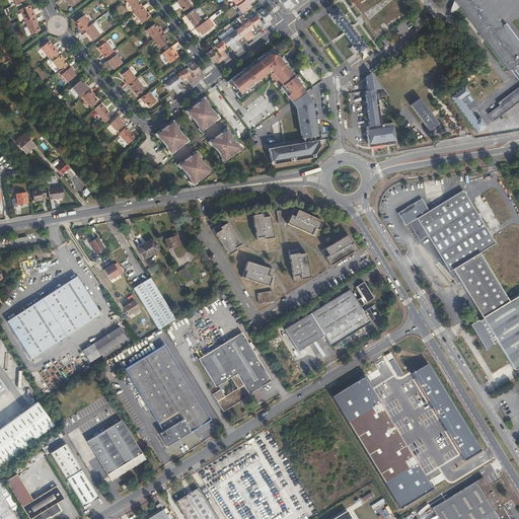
[(137,0),(126,0),(135,12),(143,6),(137,0)]
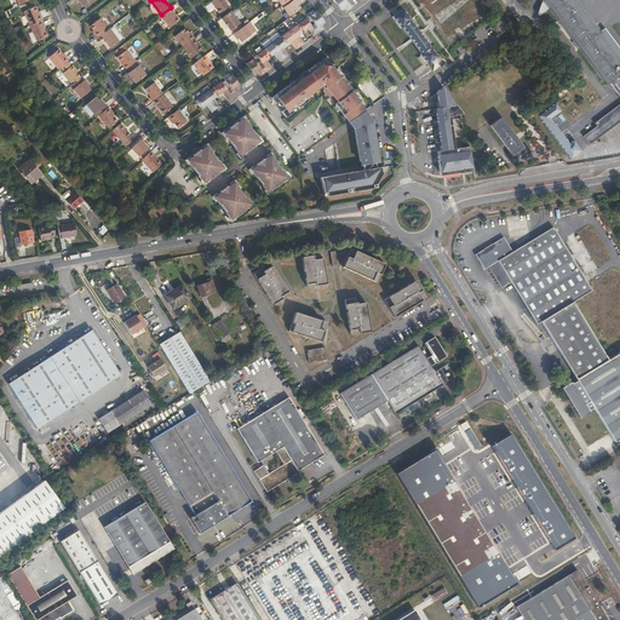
[(229,7),(223,0),(212,0),(211,1),(219,13),(229,7)]
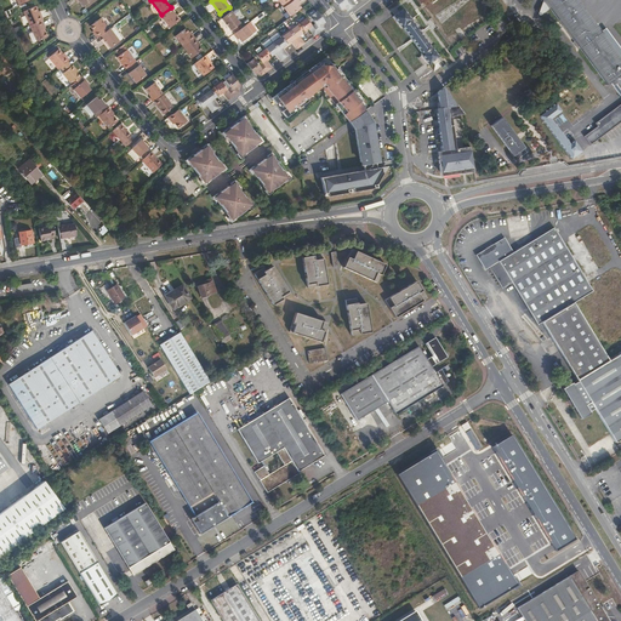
[(284,7),(290,16),(291,16),(300,10),(301,9),(298,5),(297,4),(300,1),(298,0),(292,0),(285,6),(284,7)]
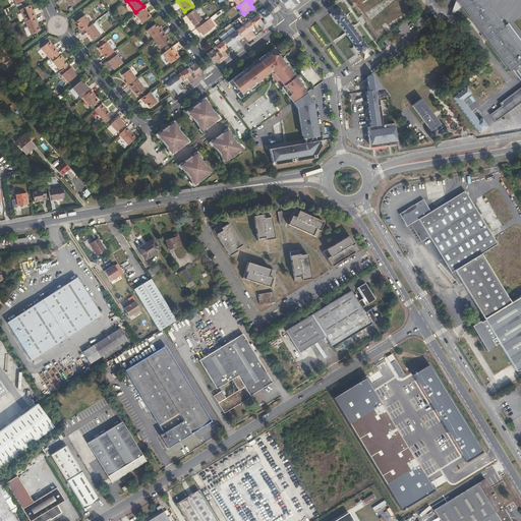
[(289,6),(292,9),(295,7),(289,0),(280,0),(287,8),(289,6)]
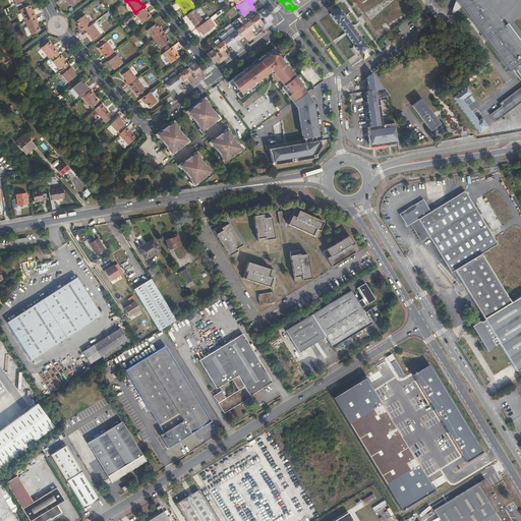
[(453,0),(461,11),(463,10),(455,0),(453,0)]
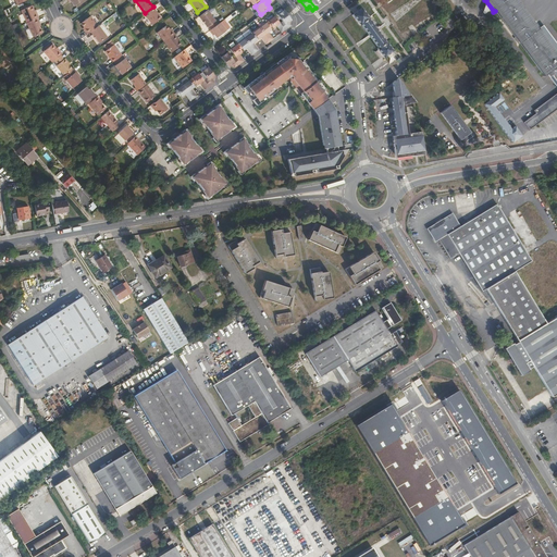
[(556,53),(555,51),(517,0),(486,0),(495,11),(544,76),(549,72),(556,81),(556,76),(553,71),(556,67),(556,53)]
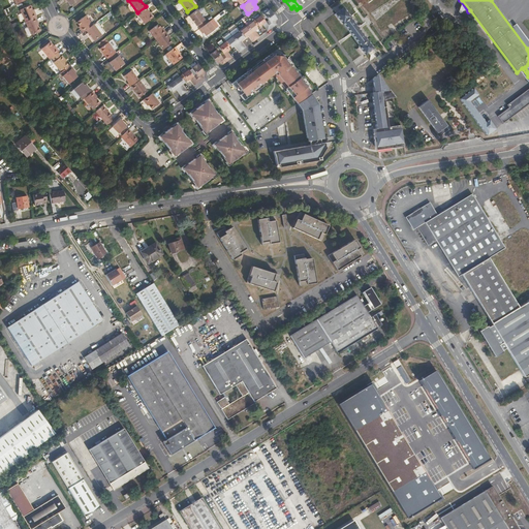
[(20,10),(25,22),(35,17),(36,17),(34,12),(32,9),(30,5),(20,10)]
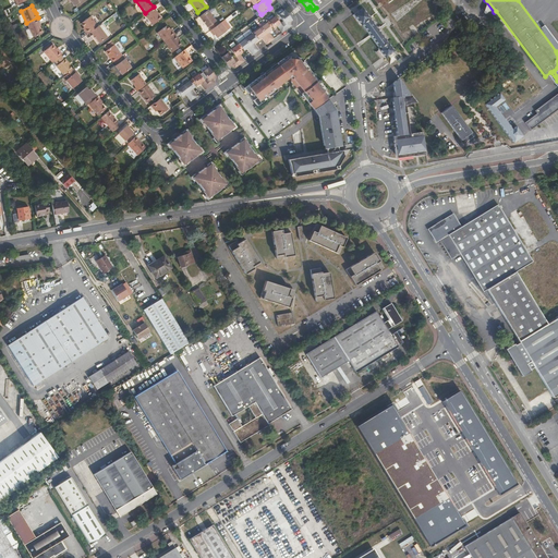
[(145,13),(144,13),(153,25),(161,19),(154,7),(145,13)]
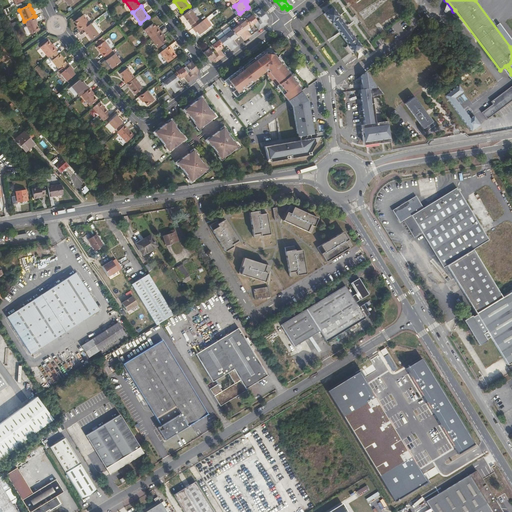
[(332,8),(324,14),(331,22),(332,22),(348,44),(347,45),(353,52),(360,46),(355,39),(354,39),(338,17),(332,8)]
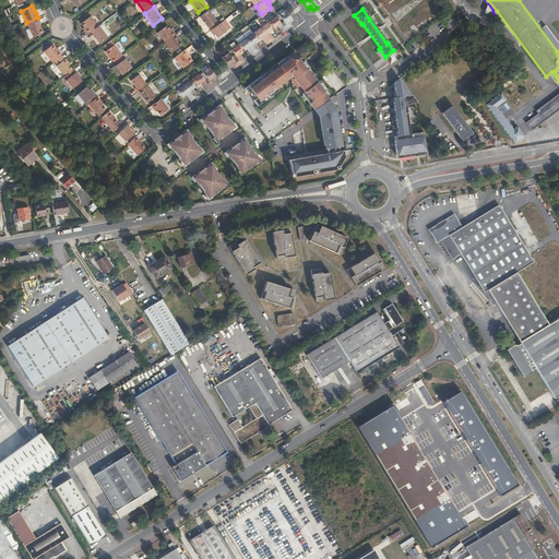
[(212,30),(218,24),(209,10),(200,16),(207,27),(210,26),(212,30)]
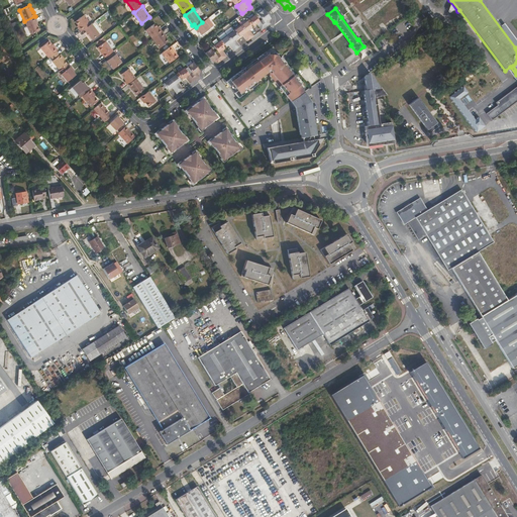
[(271,18),(264,9),(257,14),(263,20),(267,26),(271,23),(268,20),(271,18)]
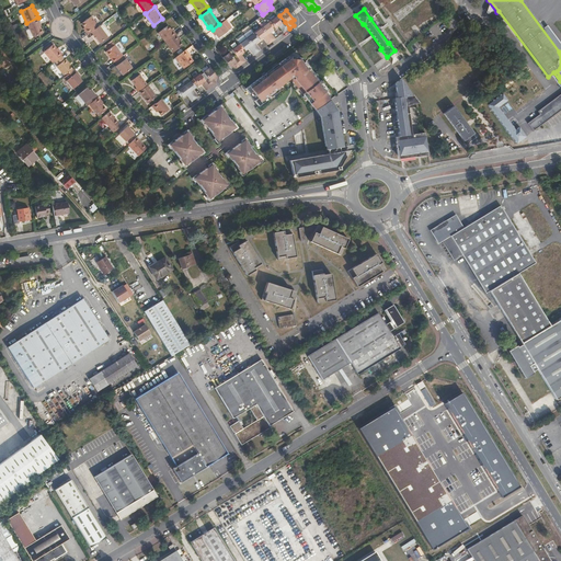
[(84,31),(88,34),(91,32),(99,26),(91,16),(81,23),(84,27),(86,30),(84,31)]
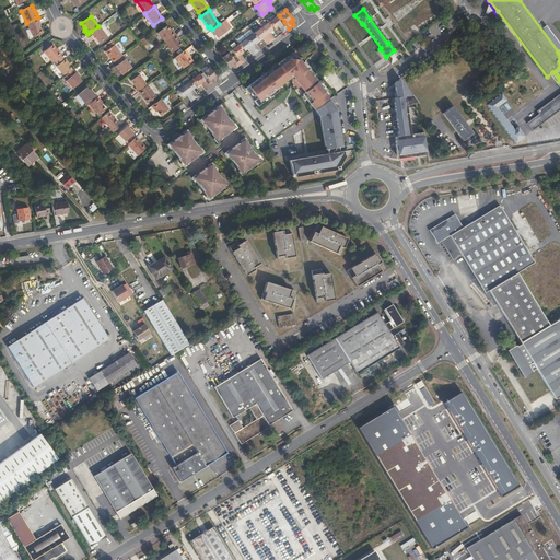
[(269,22),(270,23),(273,26),(275,28),(278,26),(283,33),(287,31),(281,24),(276,16),(269,22)]
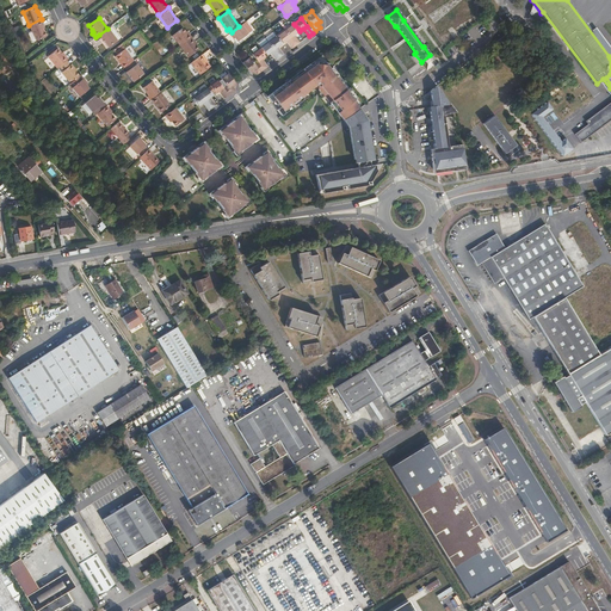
[(41,19),(29,25),(36,41),(47,36),(43,29),(42,25),(43,24),(41,19)]
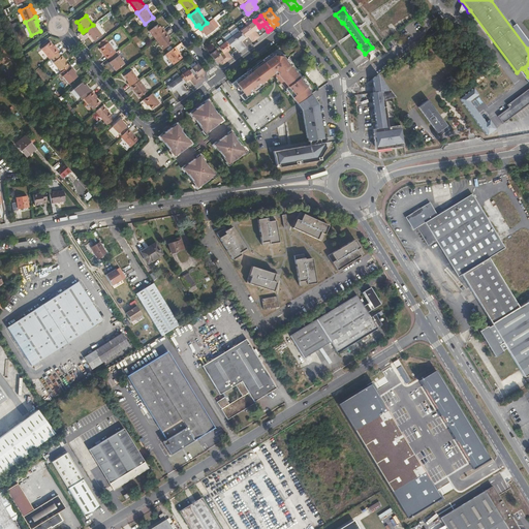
[(215,29),(209,22),(207,23),(200,28),(199,29),(201,32),(203,32),(204,33),(206,36),(215,29)]
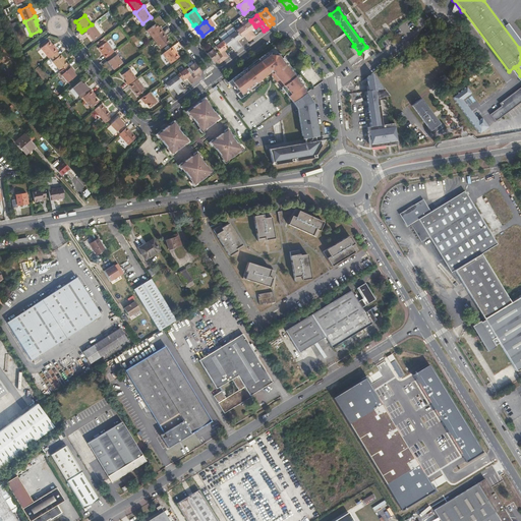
[(249,21),(243,25),(252,39),(255,37),(251,30),(253,27),(252,26),(250,22),(249,21)]
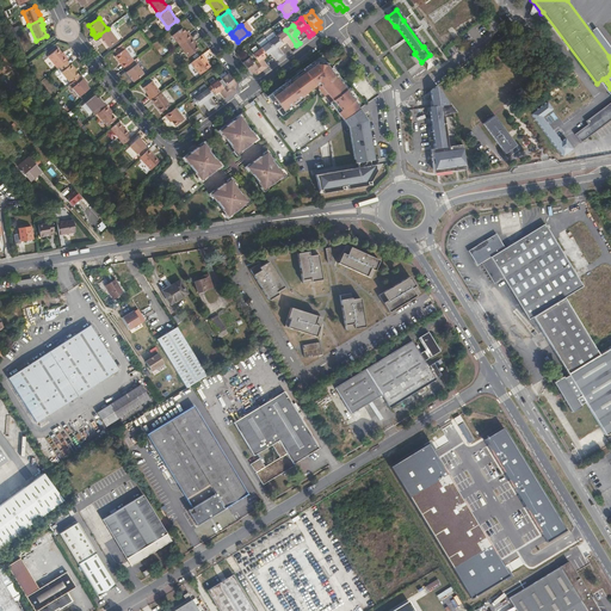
[(117,41),(107,28),(107,29),(99,35),(109,47),(117,41)]
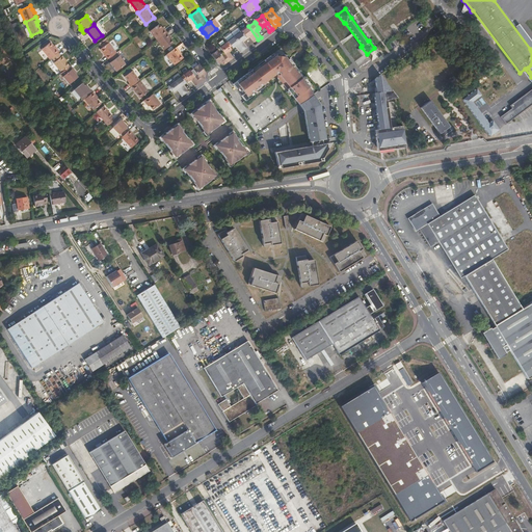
[(157,41),(167,33),(164,29),(163,29),(162,28),(159,24),(150,31),(157,41)]
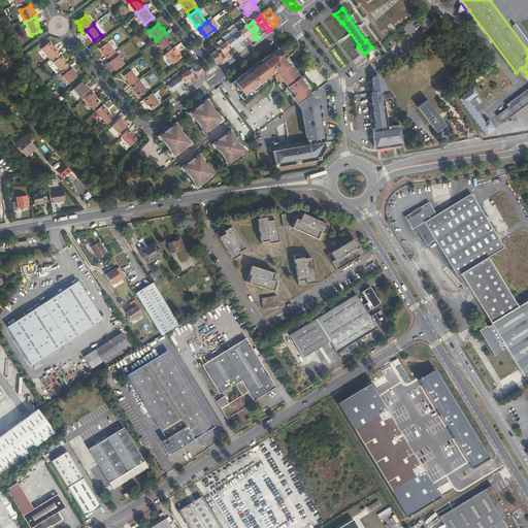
[(256,39),(246,26),(240,31),(240,32),(243,36),(244,37),(248,35),(253,41),(256,39)]
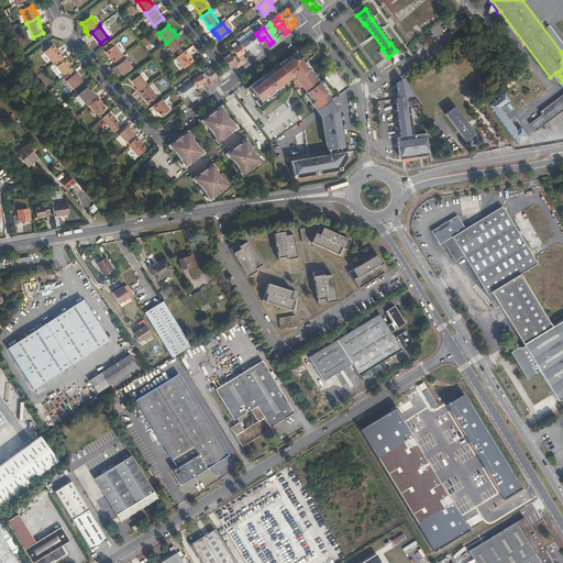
[(254,34),(247,40),(258,53),(262,51),(256,44),(260,41),(258,40),(255,35),(254,34)]
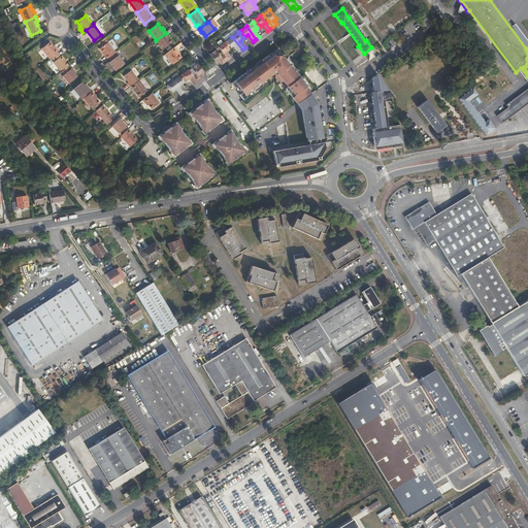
[(169,36),(166,33),(156,40),(163,50),(172,42),(169,39),(168,37),(169,36)]
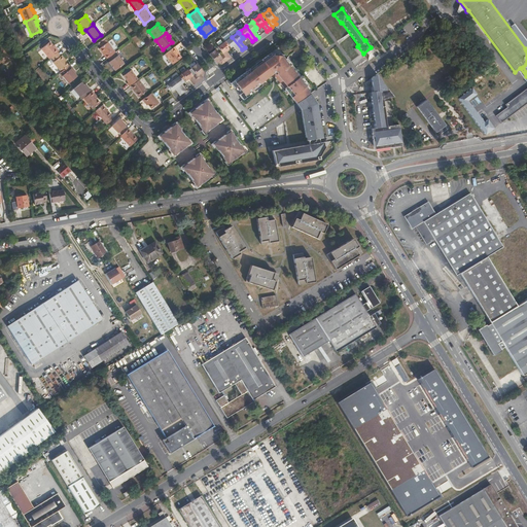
[(242,49),(232,37),(225,41),(226,42),(230,46),(231,47),(234,45),(239,51),(242,49)]
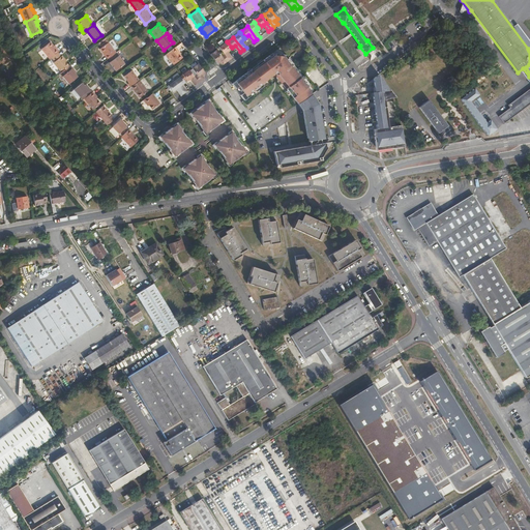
[(41,49),(50,59),(52,58),(57,53),(59,51),(56,48),(56,49),(54,46),(50,41),(41,49)]
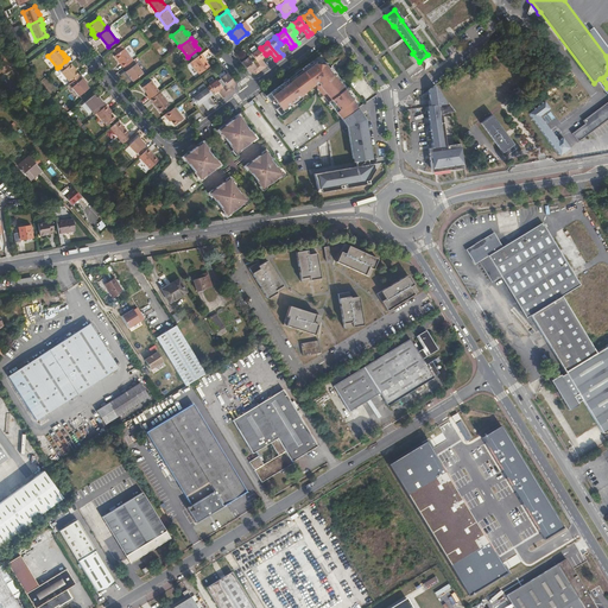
[(114,56),(124,68),(125,68),(132,62),(133,61),(125,49),(114,56)]
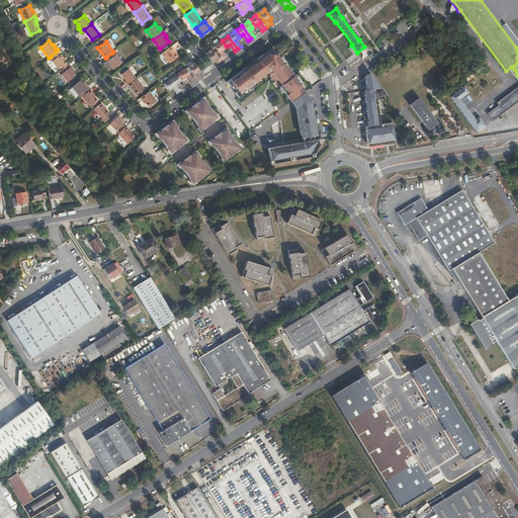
[(221,41),(213,47),(219,53),(224,59),(227,57),(222,51),(225,48),(224,47),(221,42),(221,41)]
